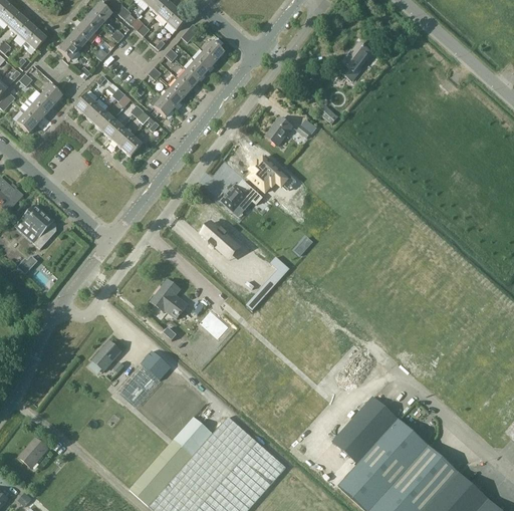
[(0,0),(0,13),(9,4),(4,0),(0,0)]
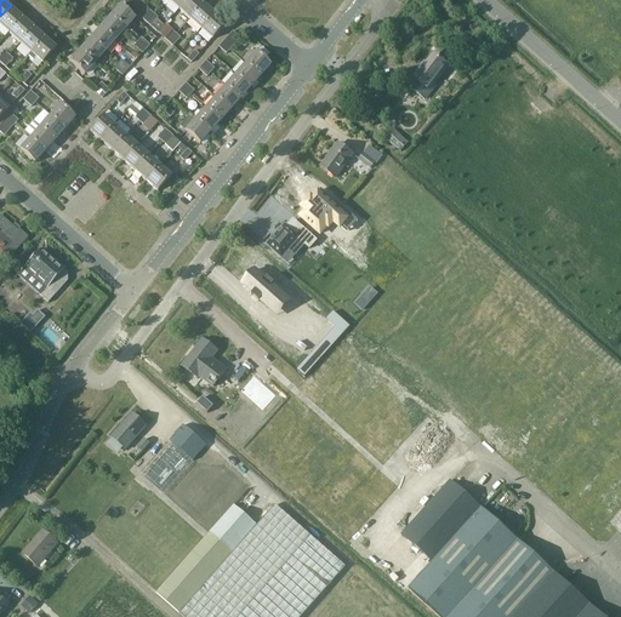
[(135,9),(142,15),(147,20),(154,11),(149,6),(152,4),(147,0),(142,0),(135,9)]
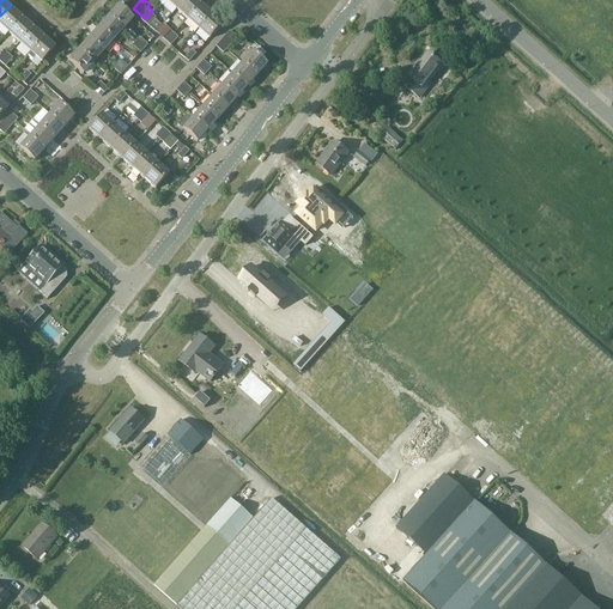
[(181,0),(175,7),(187,17),(199,2),(196,0),(181,0)]
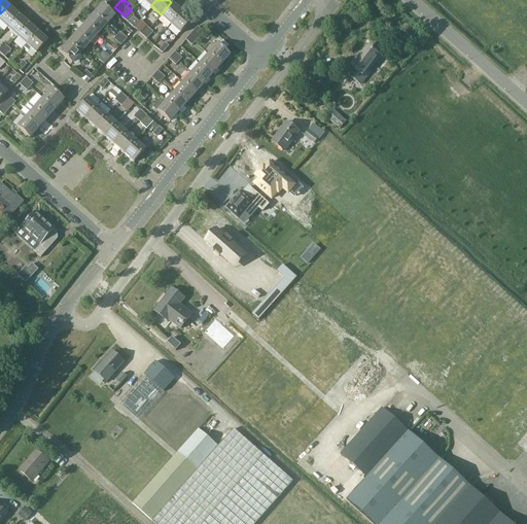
[(102,2),(94,11),(106,23),(114,13),(102,2)]
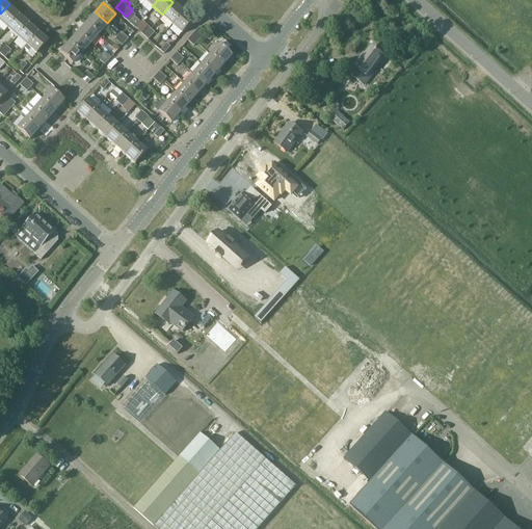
[(173,2),(162,15),(171,24),(183,10),(173,2)]
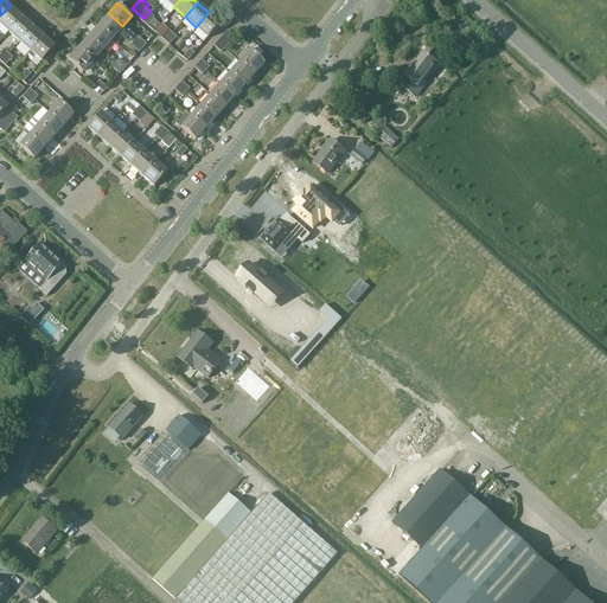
[(21,15),(11,5),(0,15),(0,21),(8,30),(21,15)]
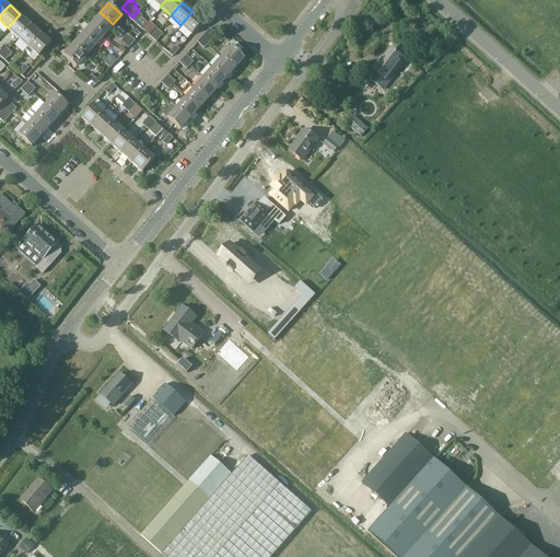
[(147,20),(141,14),(142,13),(139,10),(132,18),(136,21),(141,26),(147,20)]
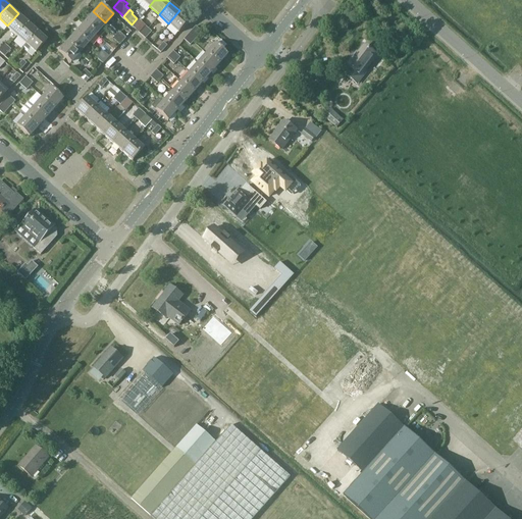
[(179,10),(168,23),(177,32),(189,19),(179,10)]
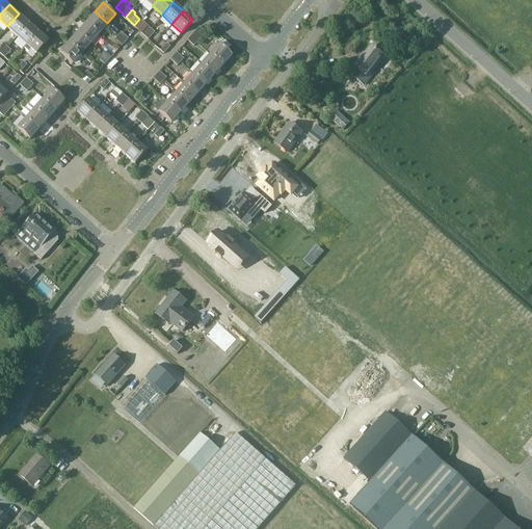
[(107,23),(95,11),(85,22),(99,33),(99,32),(102,35),(105,31),(102,29),(107,23)]
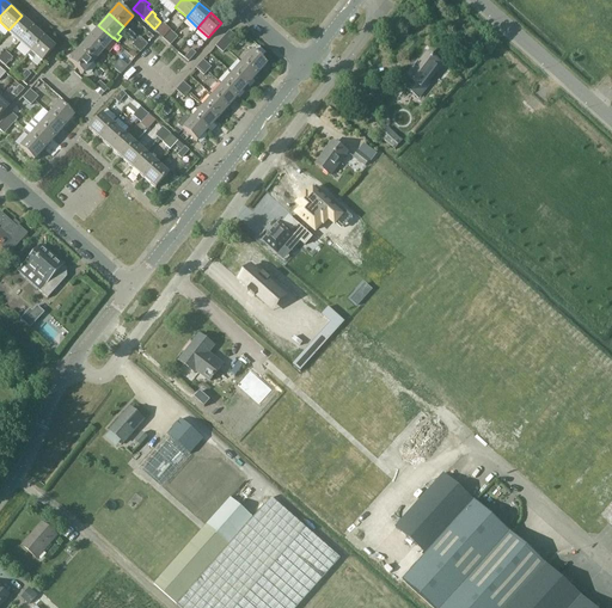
[(22,16),(8,30),(19,40),(32,25),(22,16)]
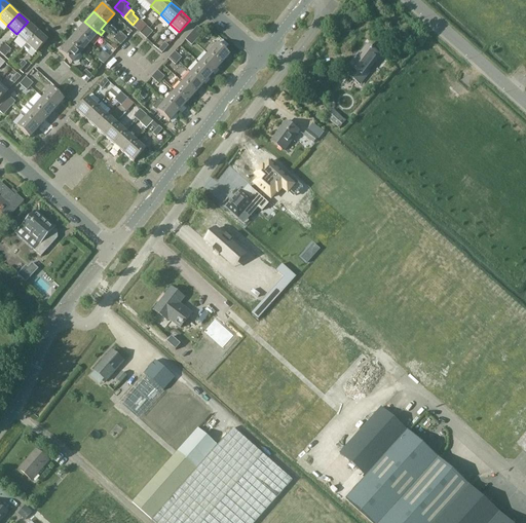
[(28,22),(16,34),(26,42),(37,30),(28,22)]
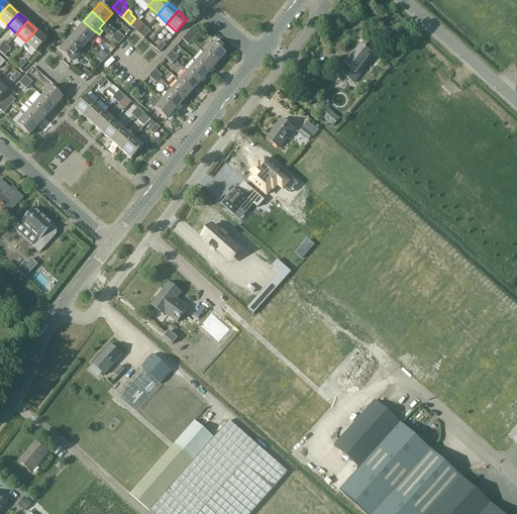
[(96,32),(83,21),(75,30),(87,41),(96,32)]
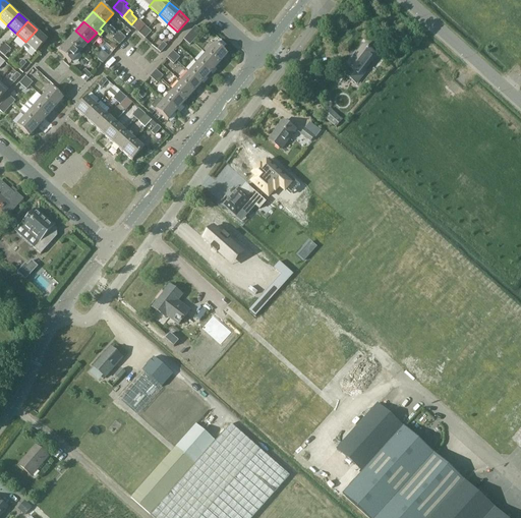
[(145,22),(137,30),(141,33),(148,25),(145,22)]
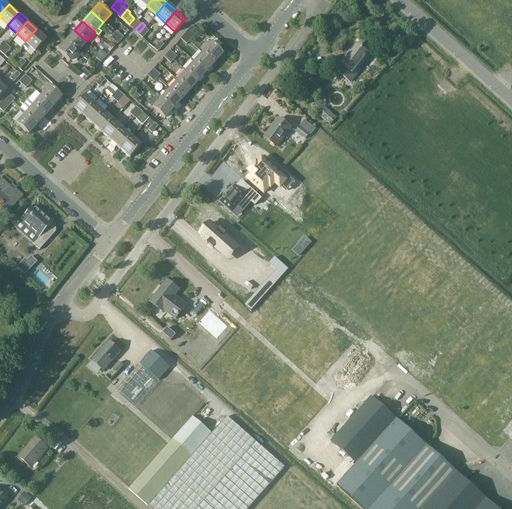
[(198,29),(191,23),(182,33),(188,39),(198,29)]
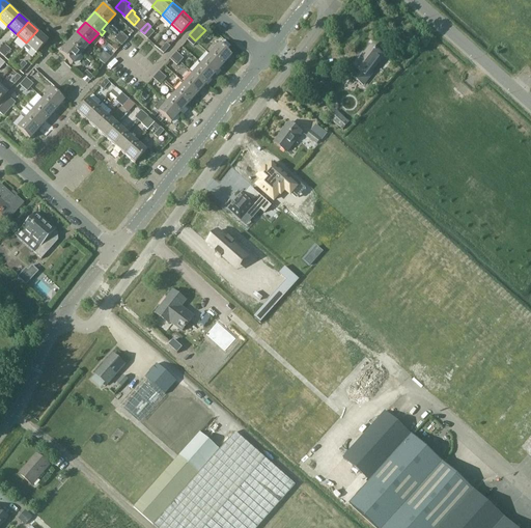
[(150,26),(144,33),(147,36),(155,29),(150,26)]
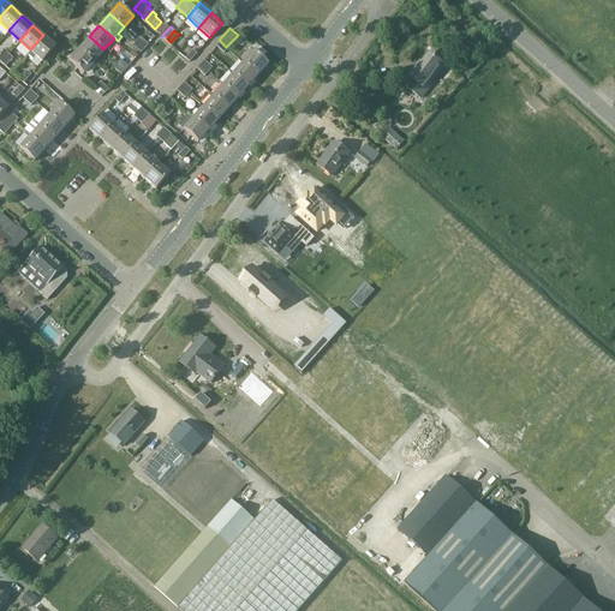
[(136,37),(144,46),(149,41),(139,34),(136,37)]
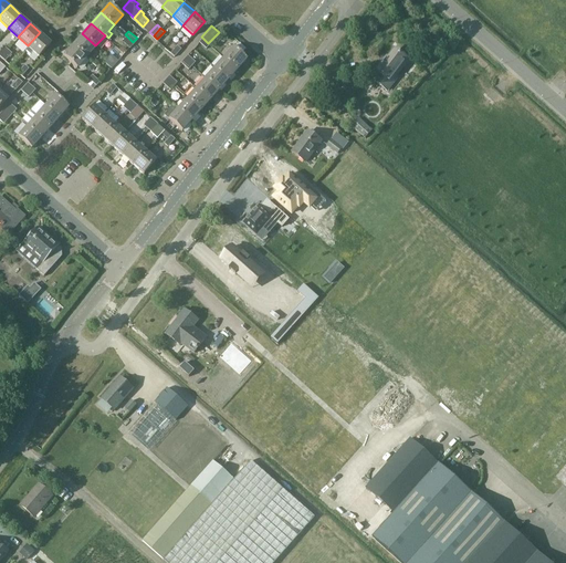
[(40,32),(28,45),(25,49),(30,52),(32,50),(39,55),(51,42),(40,32)]
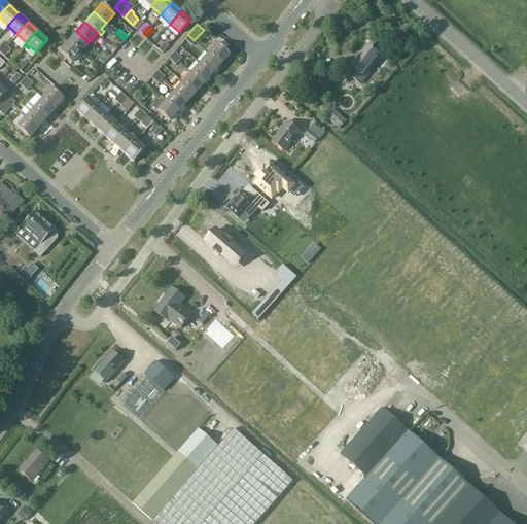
[(89,42),(76,31),(68,40),(80,51),(89,42)]
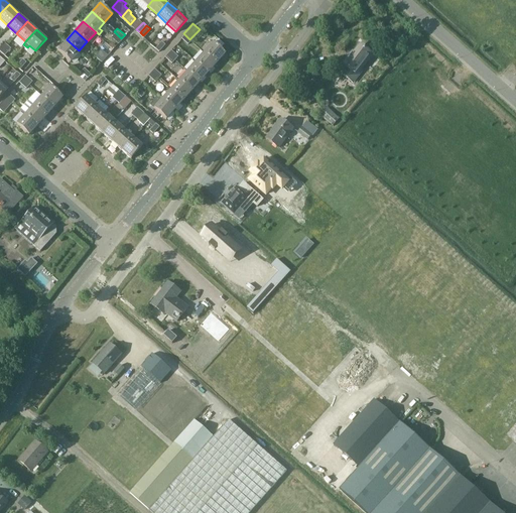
[(111,35),(118,41),(121,38),(114,31),(111,35)]
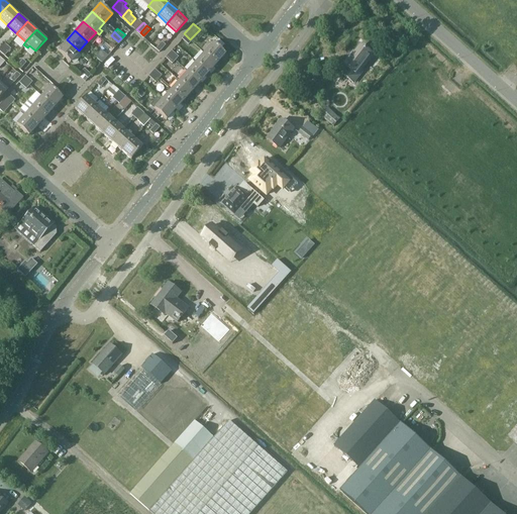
[(190,39),(184,33),(182,36),(188,42),(190,39)]
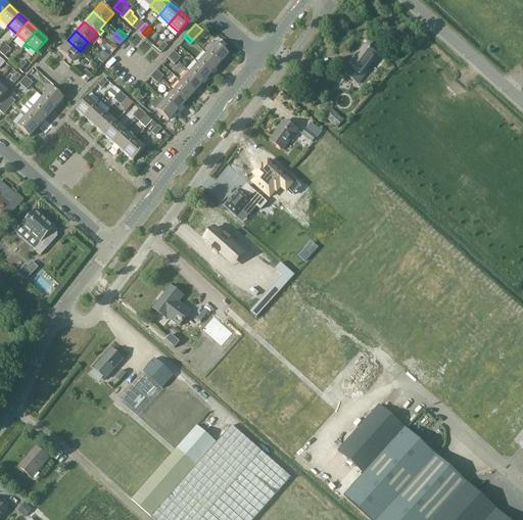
[(80,51),(67,40),(58,50),(72,61),(80,51)]
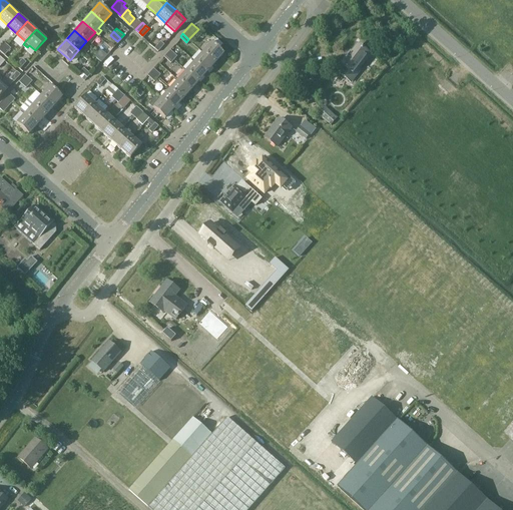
[(160,39),(154,46),(157,49),(164,42),(160,39)]
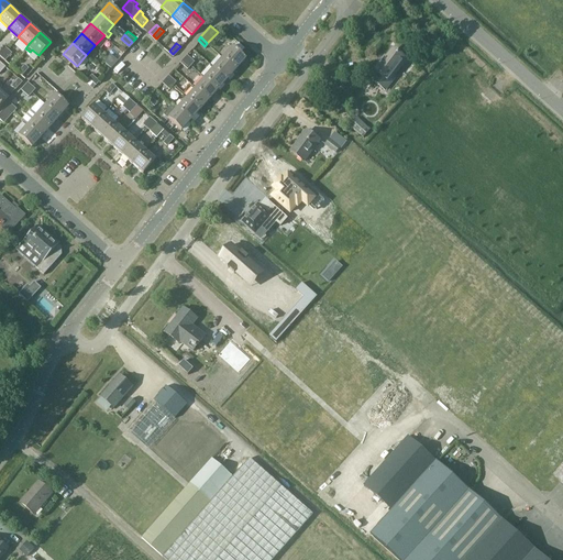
[(116,45),(110,51),(107,55),(114,62),(118,58),(123,52),(116,45)]
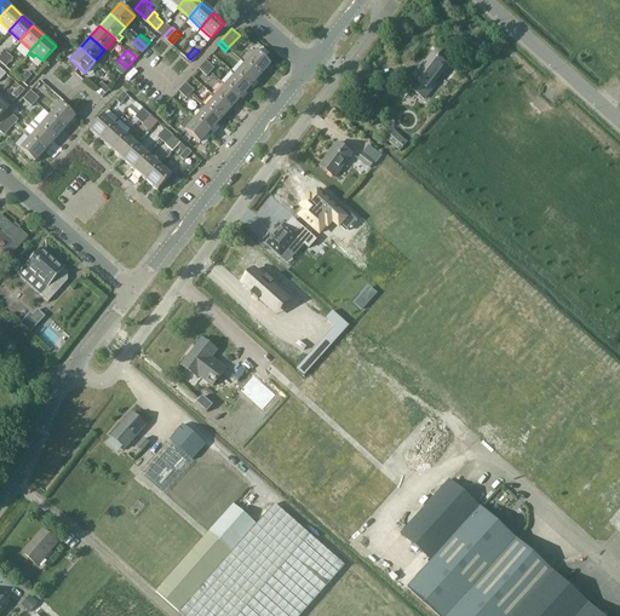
[(1,61),(5,64),(9,67),(16,58),(9,51),(1,61)]
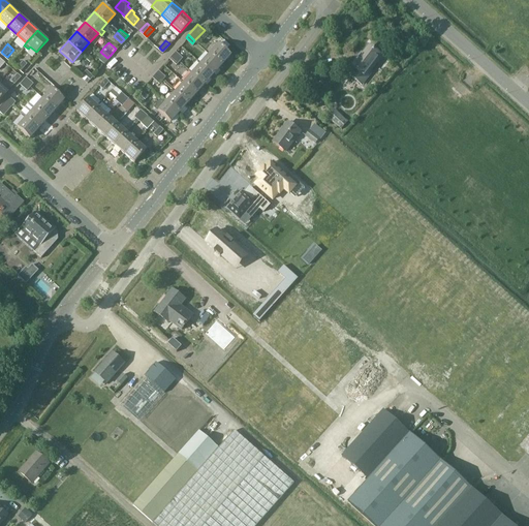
[(217,43),(209,53),(221,64),(229,54),(217,43)]
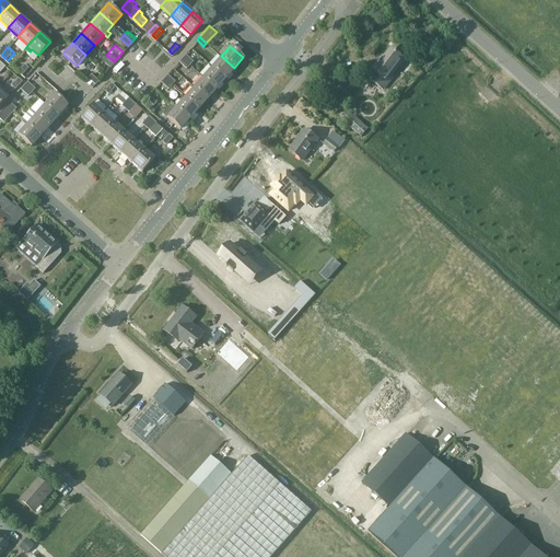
[(392,73),(405,56),(392,46),(385,55),(383,54),(372,68),(376,71),(371,78),(383,88),(394,73),(392,73)]
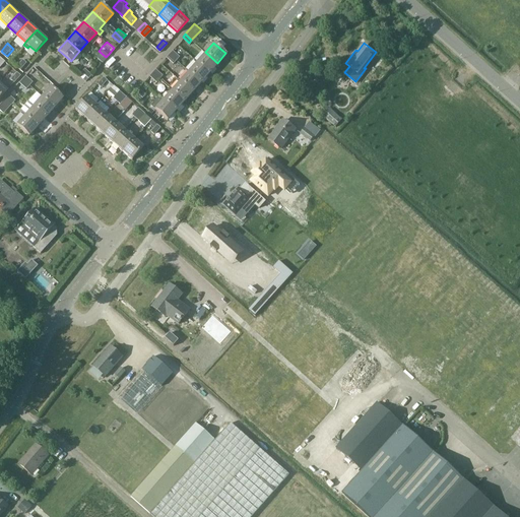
[(180,55),(172,48),(169,52),(176,58),(180,55)]
